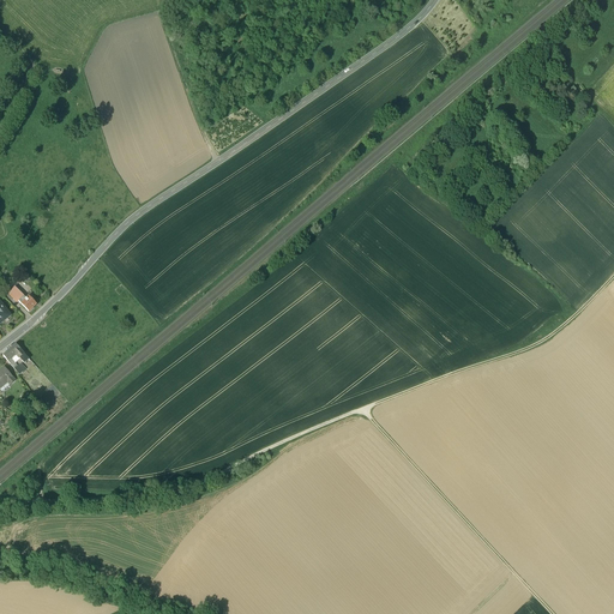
[(24,296),(14,288),(8,294),(17,302),(18,302),(20,300),(24,296)]
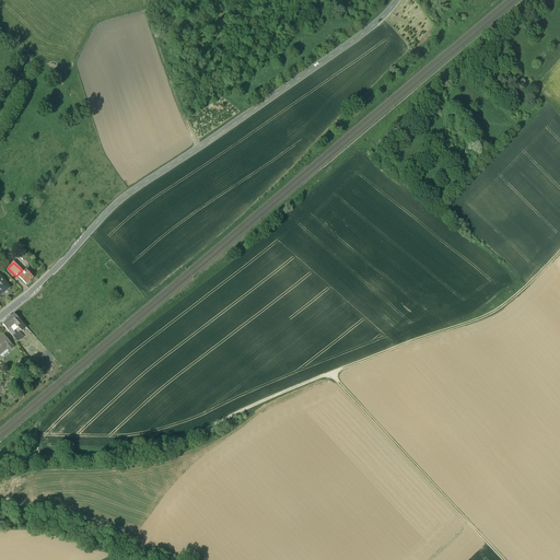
[(28,269),(21,277),(19,273),(16,276),(26,284),(33,278),(32,277),(34,275),(28,269)]
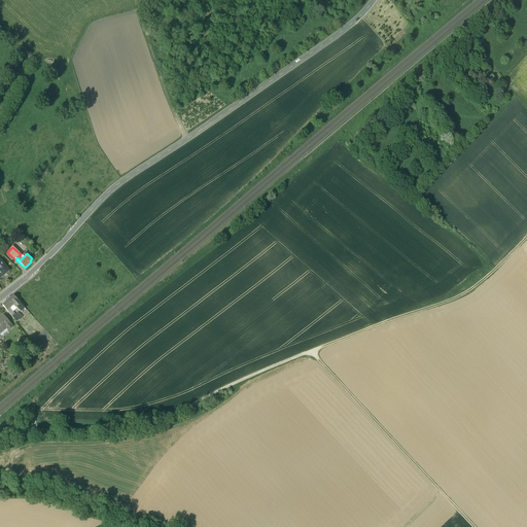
[(0,278),(9,271),(0,259),(0,278)]
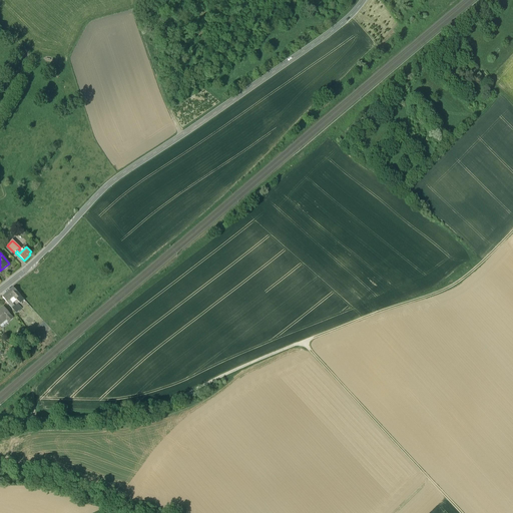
[(13,288),(6,295),(9,298),(11,297),(12,299),(14,297),(16,300),(20,296),(13,288)]
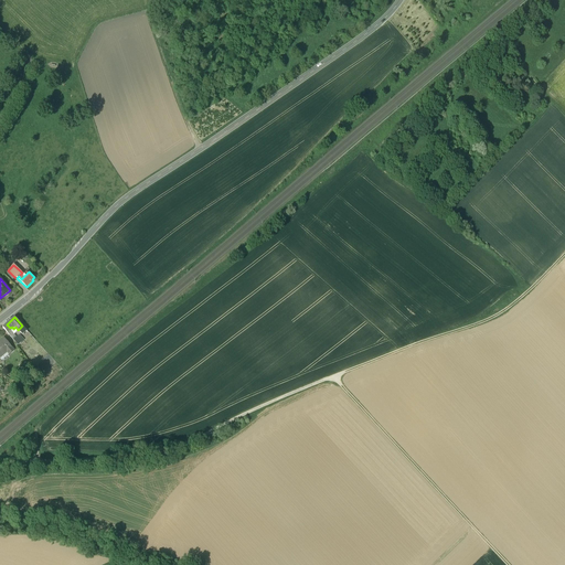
[(18,336),(13,340),(18,345),(22,341),(18,336)]
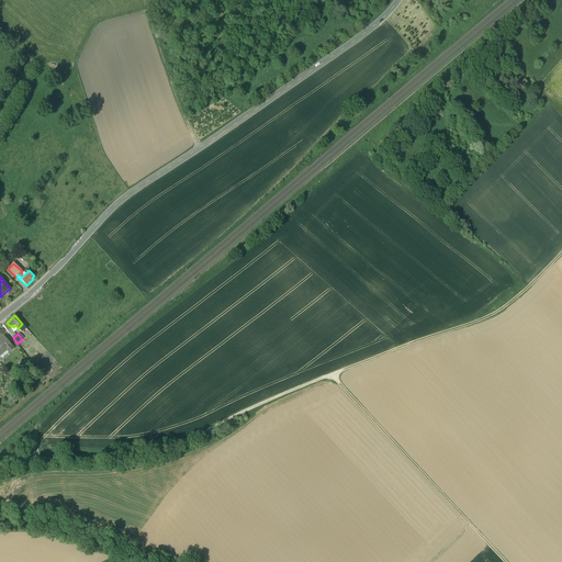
[(3,337),(0,339),(0,355),(7,349),(9,351),(13,348),(3,337)]
